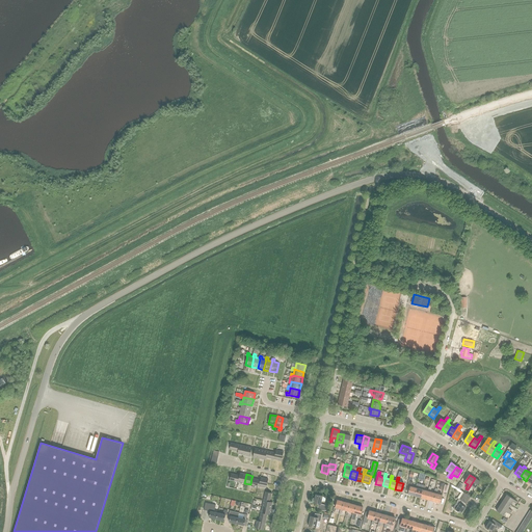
[(475,478),(468,489),(470,490),(472,487),(475,489),(480,482),(475,478)]
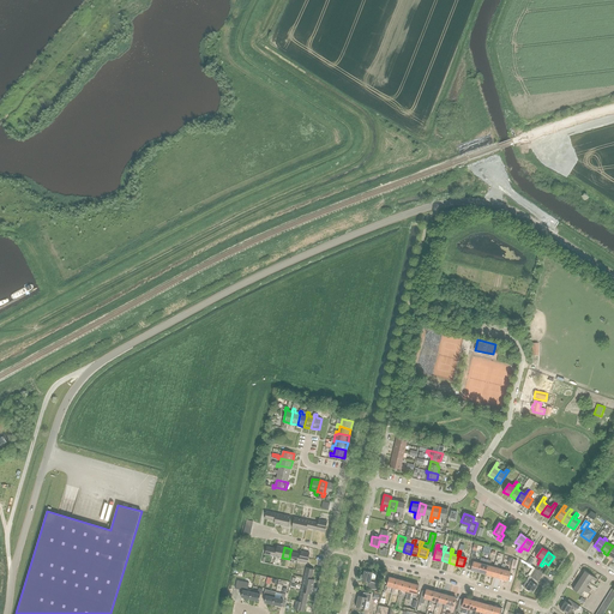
[(481,564),(480,564),(475,563),(477,557),(474,557),(473,561),(474,561),(471,571),(479,572),(481,564)]
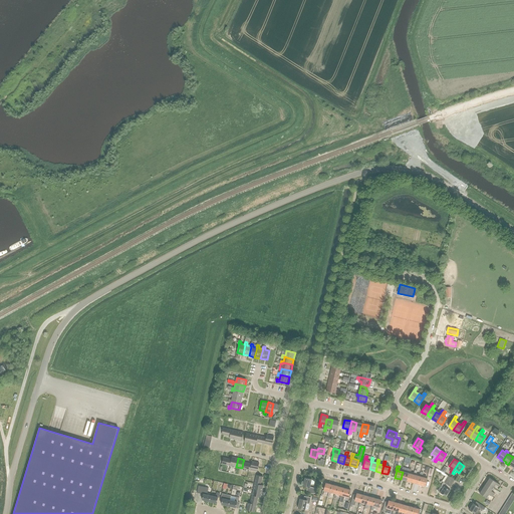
[(409,474),(408,473),(405,472),(406,468),(403,467),(402,472),(403,472),(401,479),(407,481),(409,474)]
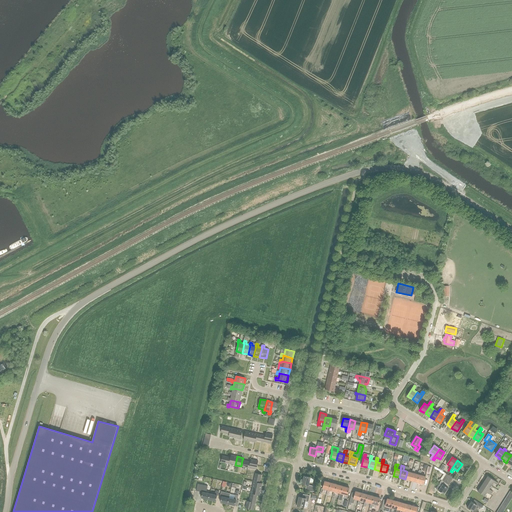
[(413,473),(412,473),(409,472),(410,468),(407,467),(406,471),(407,472),(405,479),(411,481),(413,473)]
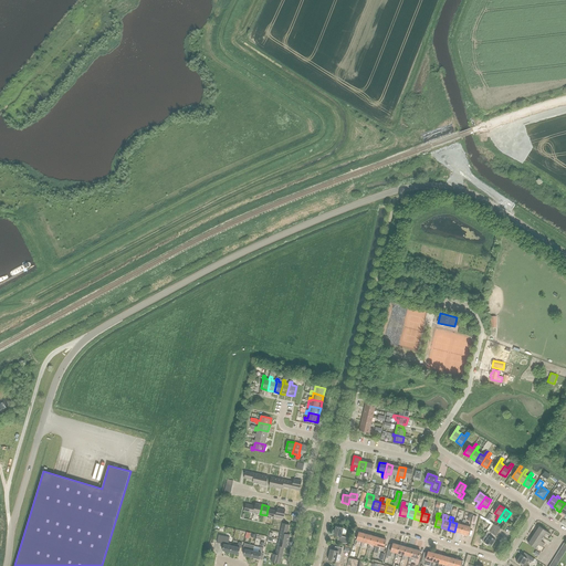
[(463,525),(462,525),(459,524),(460,519),(457,519),(456,523),(457,523),(454,532),(461,533),(463,525)]
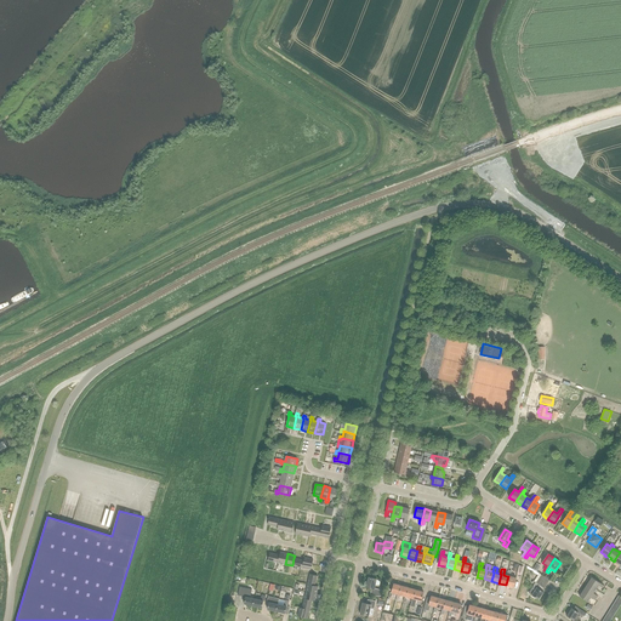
[(506,585),(513,587),(517,579),(511,576),(512,571),(510,570),(507,576),(508,576),(506,585)]
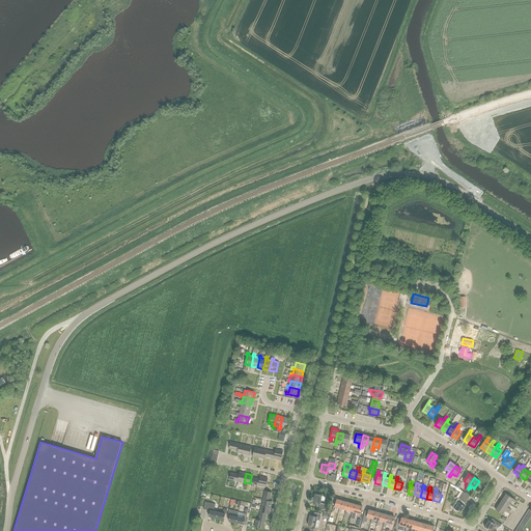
[(327,504),(320,503),(322,495),(315,494),(313,503),(318,504),(316,509),(325,510),(327,504)]
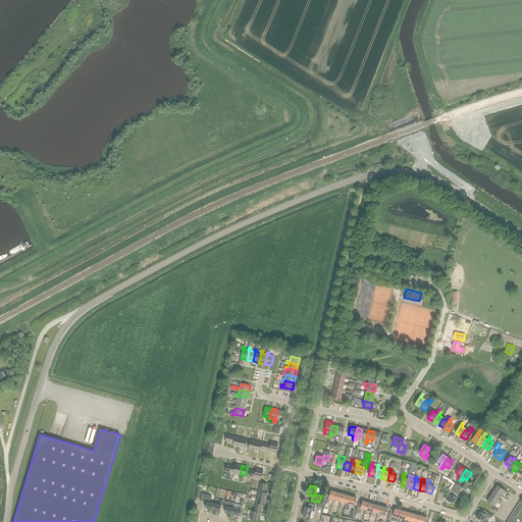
[(498,485),(493,490),(501,496),(503,492),(507,494),(508,492),(498,485)]
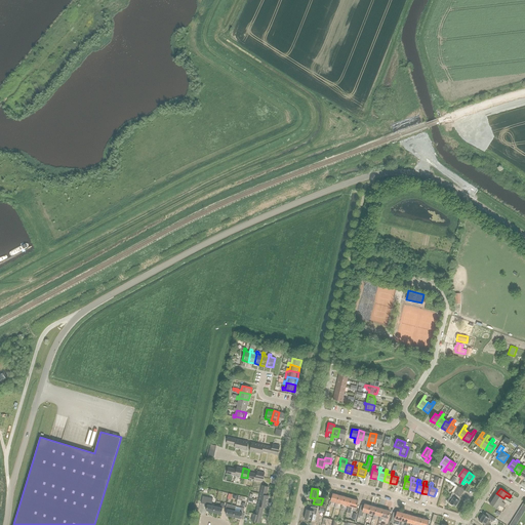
[(452,499),(449,497),(447,501),(455,507),(459,500),(456,499),(458,496),(453,492),(451,495),(453,496),(452,499)]
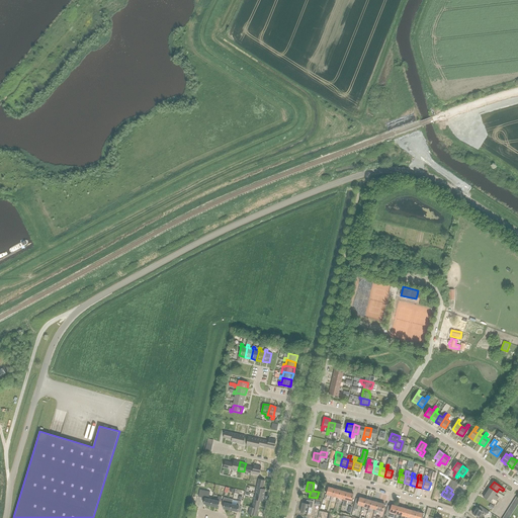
[(333,496),(335,489),(329,487),(327,494),(325,494),(324,499),(326,499),(328,495),(332,496),(333,496)]
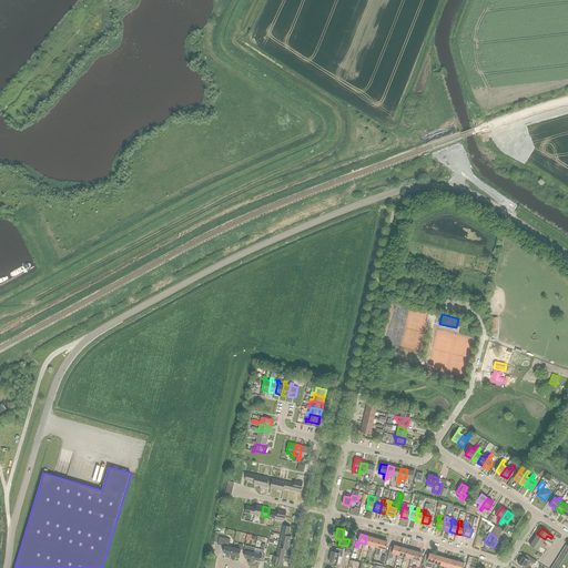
[(537,534),(534,539),(546,547),(547,546),(543,543),(545,539),(537,534)]
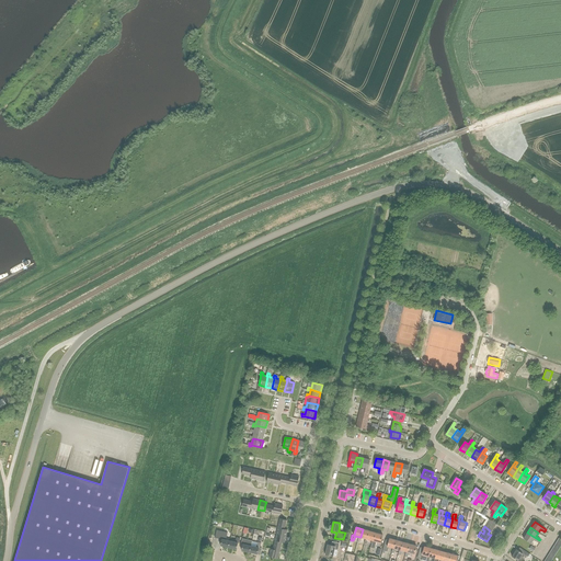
[(366,539),(369,530),(363,529),(361,537),(359,537),(357,541),(364,544),(366,538),(366,539)]
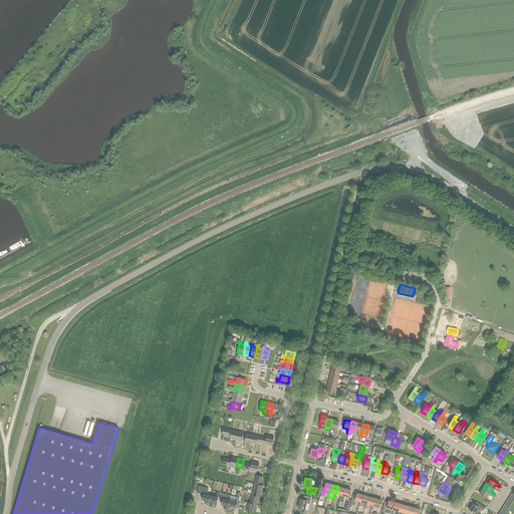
[(209,488),(201,486),(199,486),(197,493),(203,494),(202,500),(209,502),(211,495),(207,494),(209,488)]
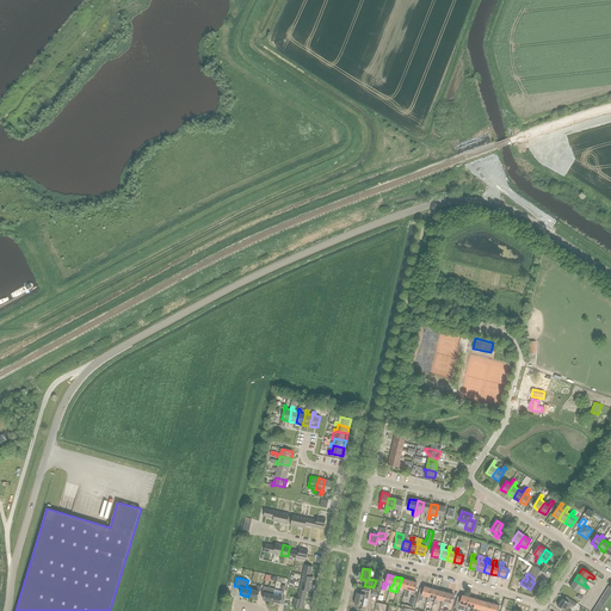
[(407,588),(409,580),(402,578),(399,587),(399,586),(396,592),(400,593),(401,587),(406,588),(407,588)]
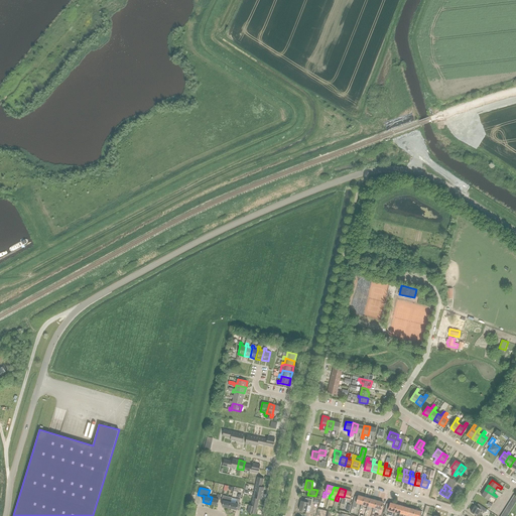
[(350,499),(352,492),(346,490),(344,497),(343,497),(341,503),(345,503),(346,498),(350,499)]
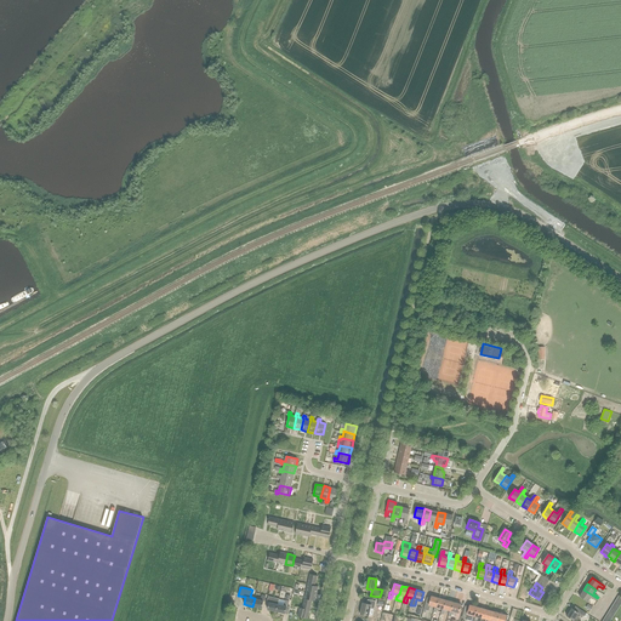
[(584,590),(580,596),(588,602),(591,598),(594,600),(597,598),(584,590)]
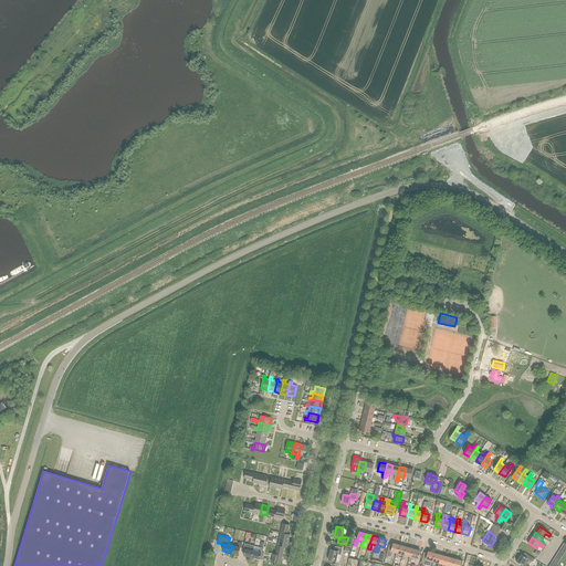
[(230,553),(239,554),(240,548),(241,548),(242,543),(239,542),(238,546),(232,545),(230,553)]
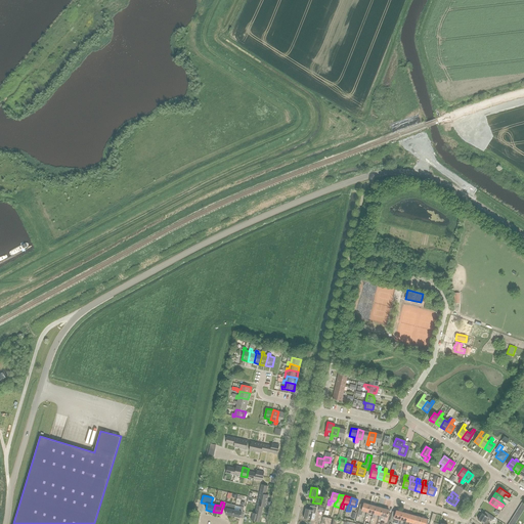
[(368,512),(370,505),(363,503),(363,505),(360,504),(357,514),(361,515),(363,511),(366,512),(368,512)]
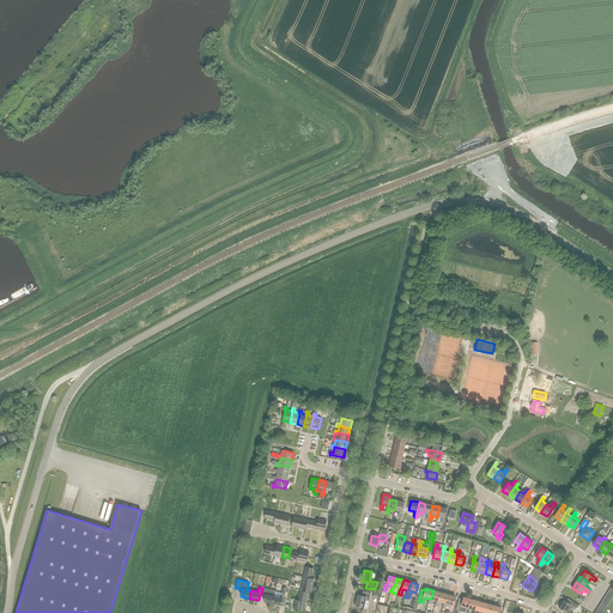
[(272,604),(274,596),(275,592),(266,589),(265,594),(266,594),(263,601),(272,604)]
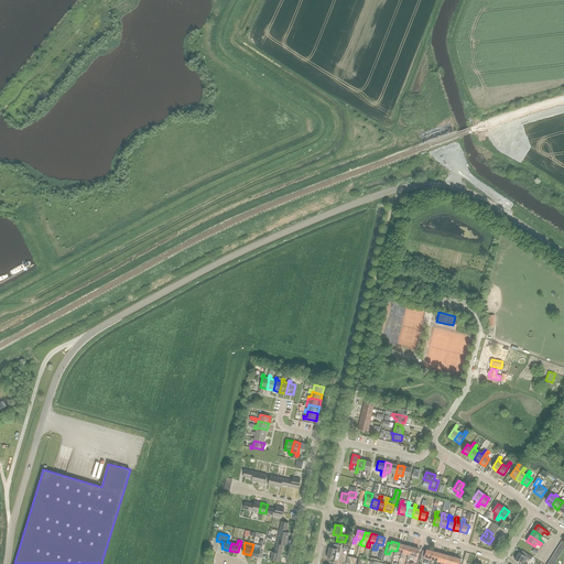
[(403,553),(405,545),(399,543),(397,551),(394,551),(393,555),(396,556),(398,552),(402,553),(403,553)]
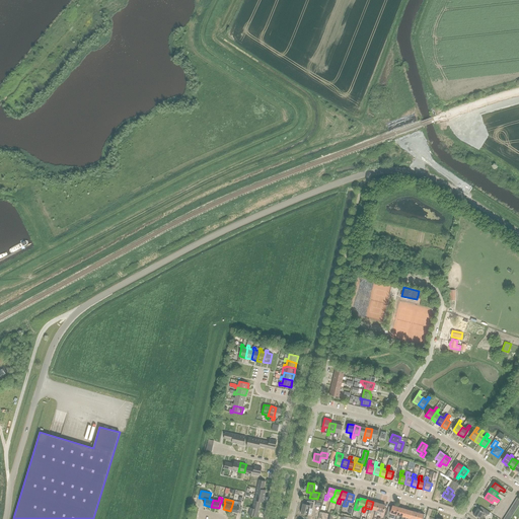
[(310,506),(313,506),(314,503),(307,501),(307,505),(303,504),(301,513),(308,515),(308,514),(310,514),(311,513),(312,510),(312,509),(309,508),(310,506)]
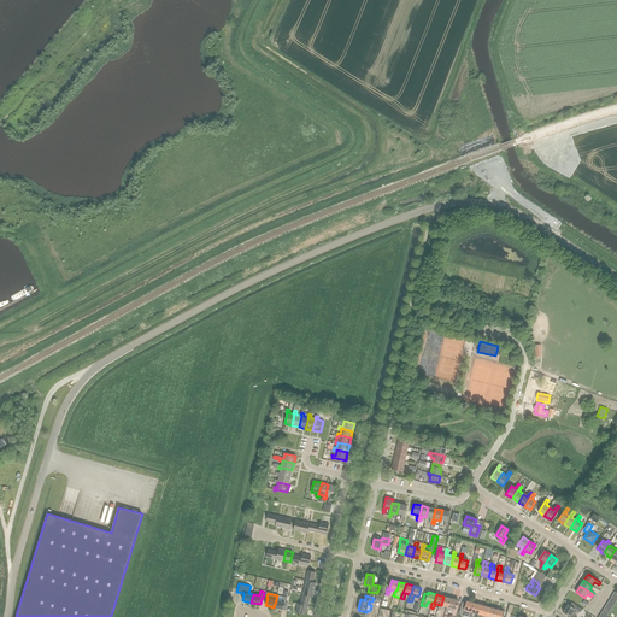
[(276,600),(274,607),(283,610),(285,603),(287,603),(288,598),(283,597),(282,601),(276,600)]
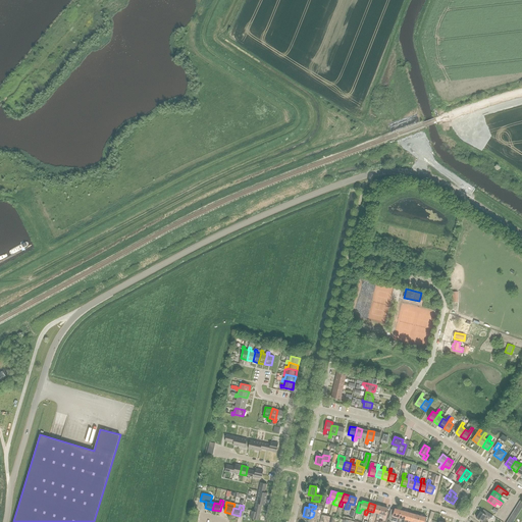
[(379,514),(381,506),(375,505),(373,512),(372,512),(370,516),(373,517),(374,512),(378,513),(379,514)]
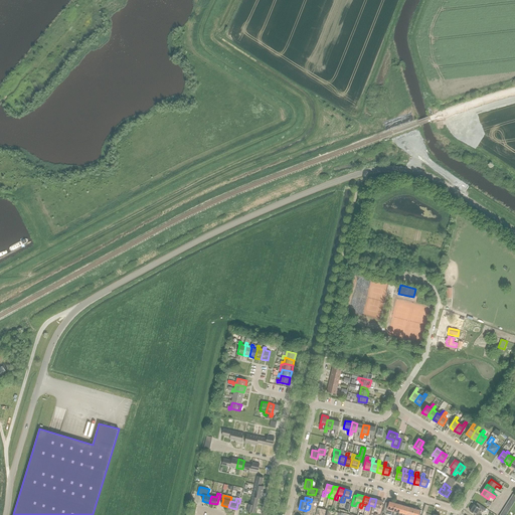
[(374,511),(375,507),(380,509),(382,501),(376,499),(374,507),(373,506),(371,511),(374,511)]
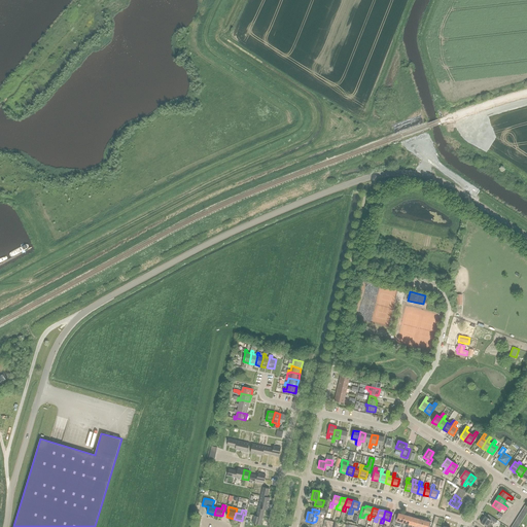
[(402,523),(405,515),(398,513),(398,515),(395,514),(392,525),(400,526),(401,522),(402,523)]
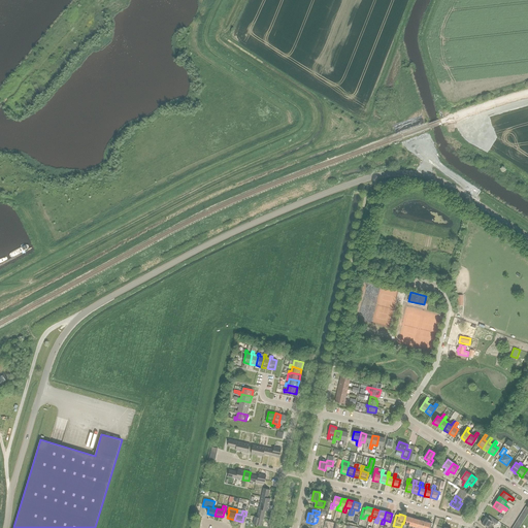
[(409,525),(411,518),(405,516),(403,524),(402,523),(401,527),(403,527),(405,524),(408,525),(409,525)]
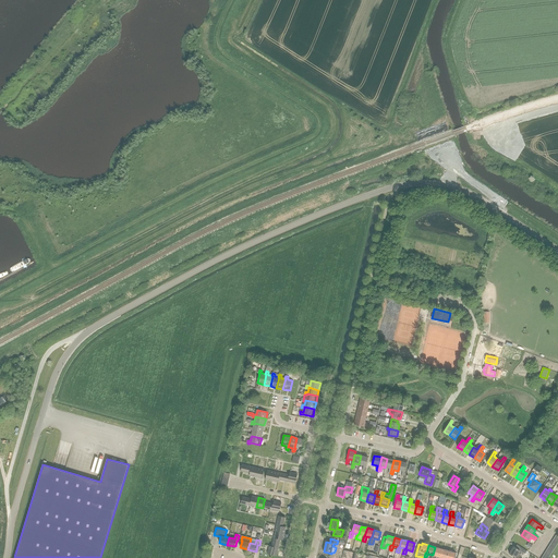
[(520,550),(525,554),(526,552),(517,545),(516,547),(513,546),(509,554),(514,557),(516,557),(518,557),(519,556),(519,555),(518,554),(520,550)]
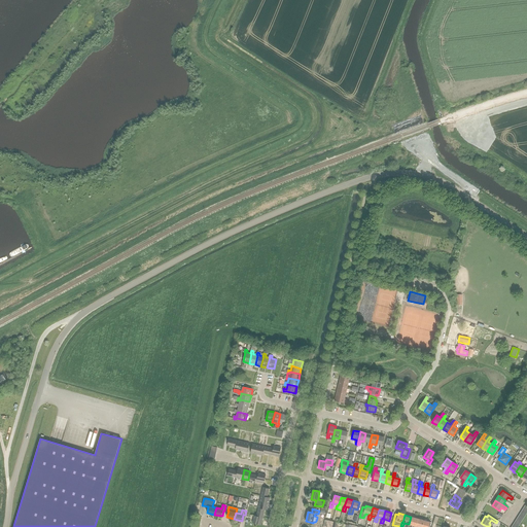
[(415,526),(417,519),(411,517),(409,524),(408,524),(407,526),(409,526),(410,525),(414,526),(415,526)]
